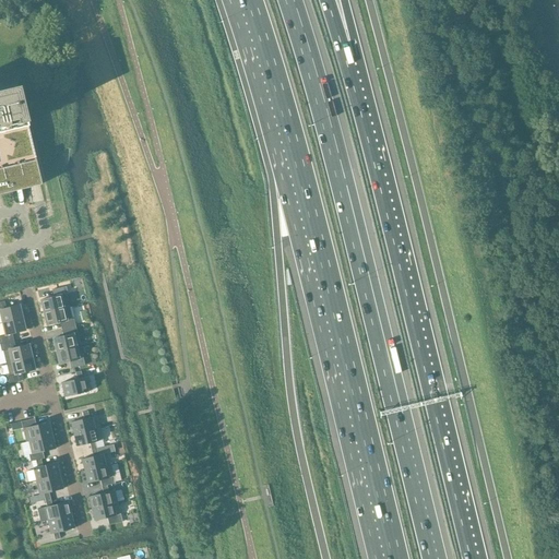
[(0,194),(42,185),(18,87),(18,85),(0,88),(0,194)]
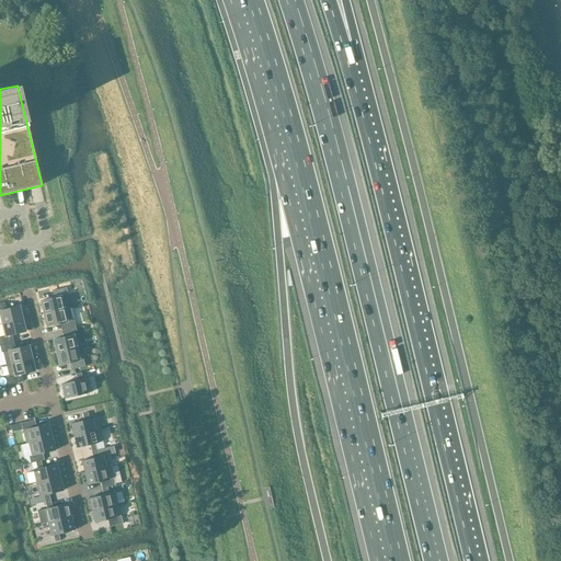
[(66,288),(52,292),(54,298),(66,296),(68,295),(66,288)]
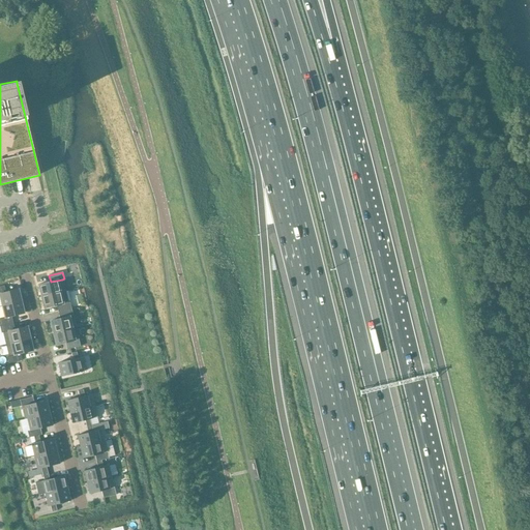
[(65,291),(62,280),(51,282),(38,285),(38,286),(41,297),(65,291)]
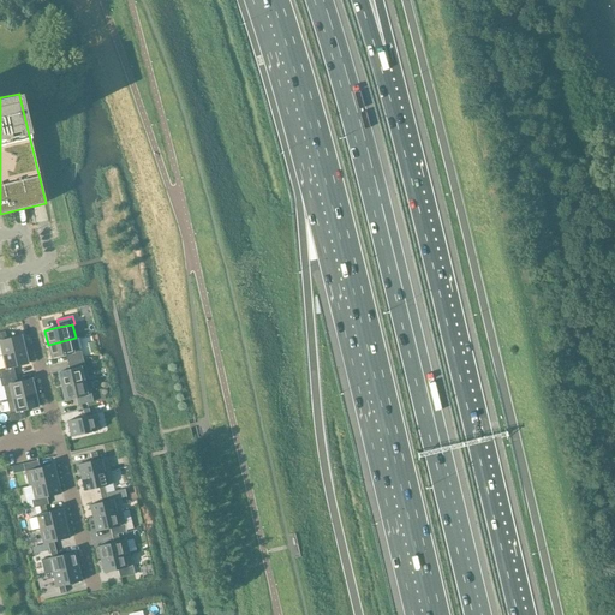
[(21,336),(6,340),(0,341),(0,347),(3,356),(24,350),(21,336)]
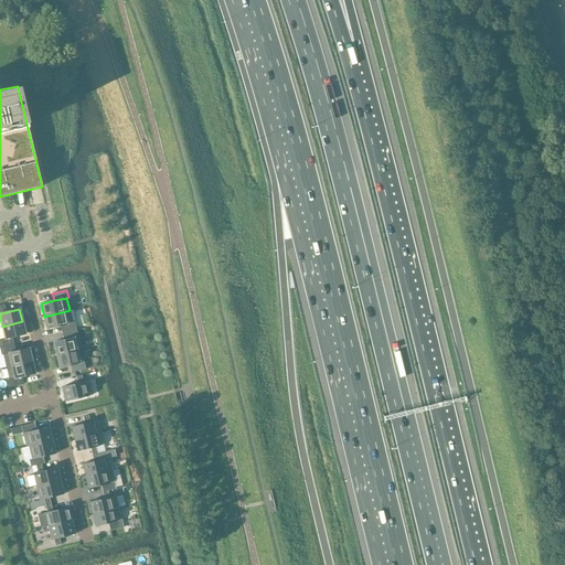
[(73,322),(70,310),(44,317),(46,329),(60,326),(73,322)]
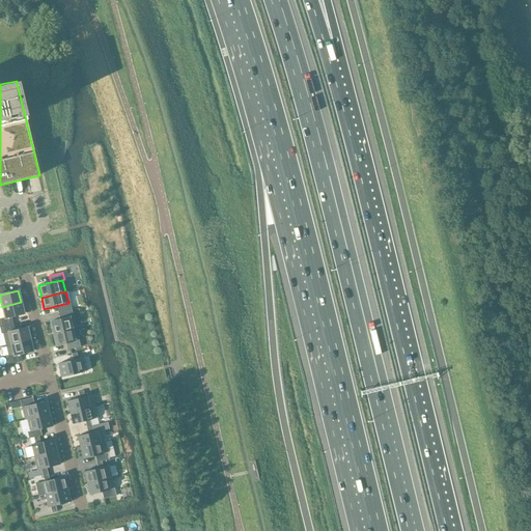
[(21,303),(21,302),(2,307),(4,318),(11,317),(24,314),(21,303)]
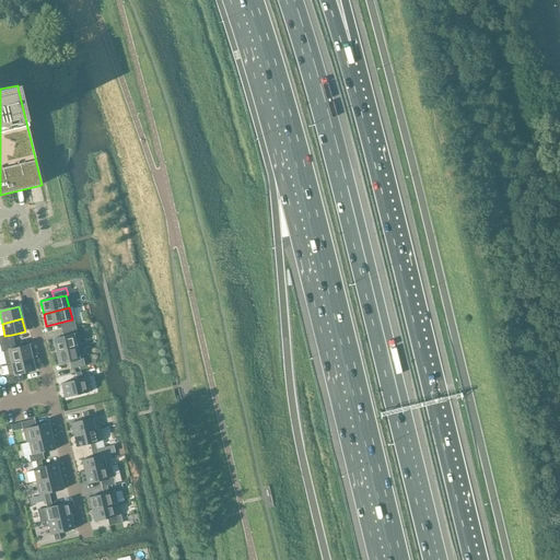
[(73,321),(73,319),(72,319),(59,323),(59,324),(61,330),(76,327),(73,321)]
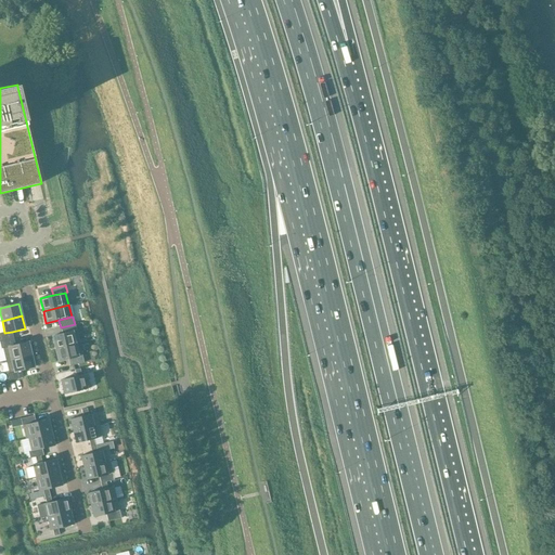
[(75,324),(61,327),(62,334),(76,331),(75,324)]
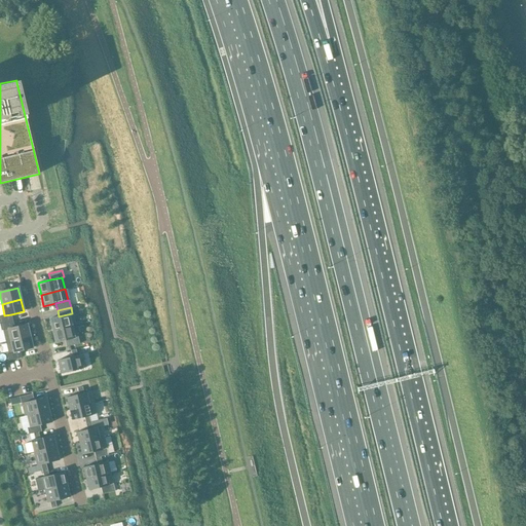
[(72,314),(72,313),(59,316),(49,318),(52,331),(75,326),(72,314)]
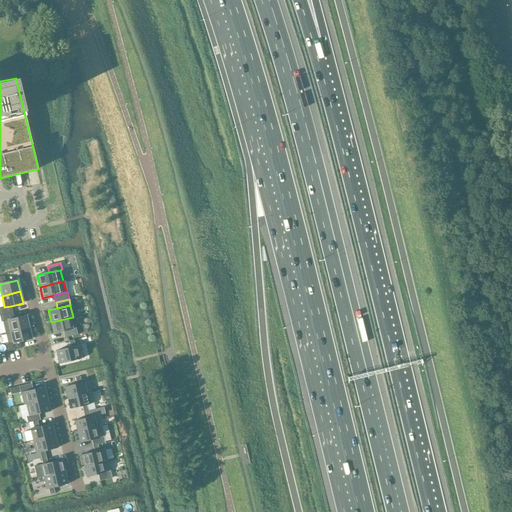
[(4,307),(0,308),(0,315),(12,312),(11,306),(4,307)]
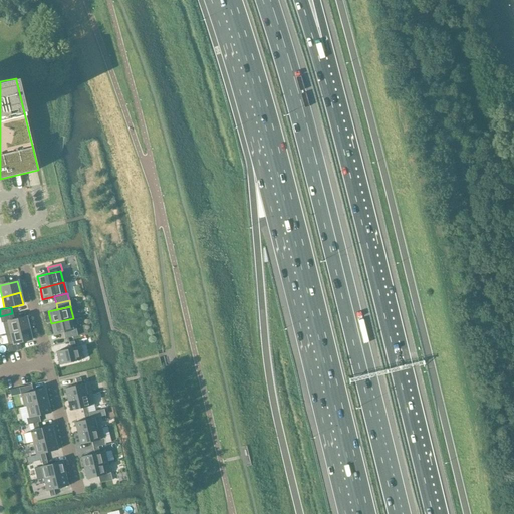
[(14,320),(12,313),(0,316),(0,318),(1,323),(2,323),(14,320)]
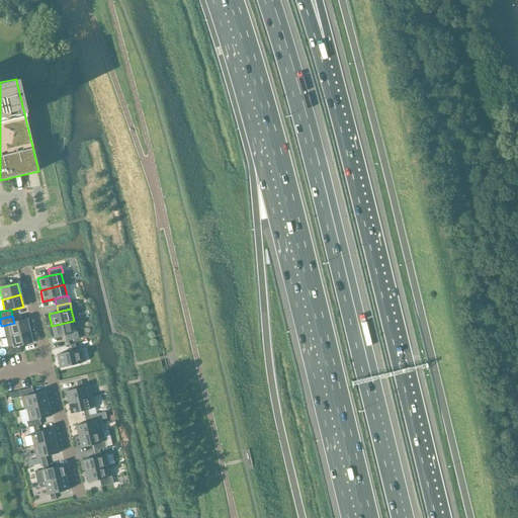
[(29,331),(26,320),(14,323),(2,326),(5,337),(29,331)]
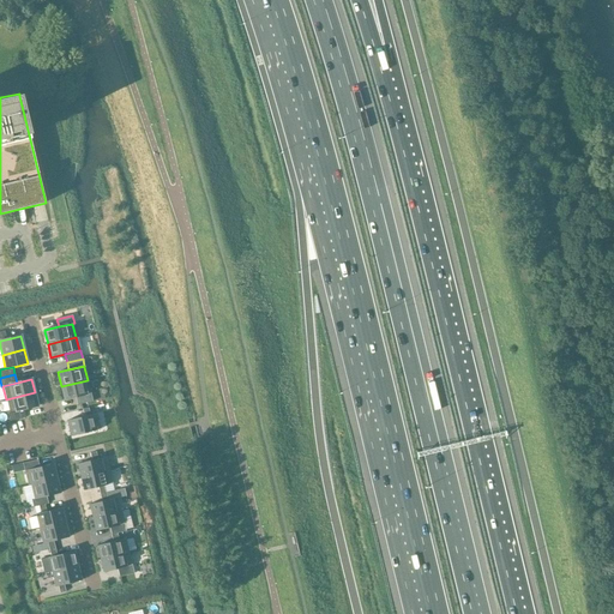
[(91,393),(88,380),(61,386),(65,399),(76,397),(91,393)]
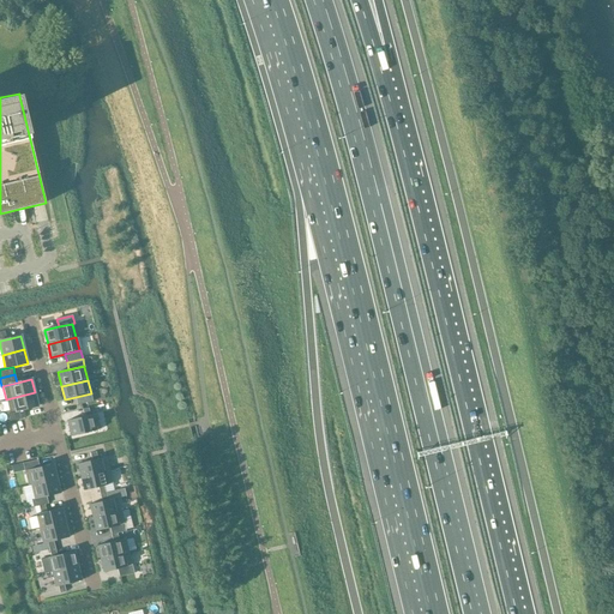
[(37,407),(35,392),(6,399),(10,413),(23,410),(37,407)]
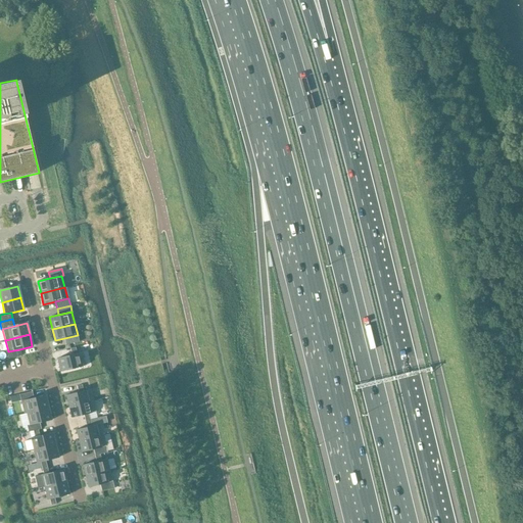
[(78,336),(78,335),(64,338),(64,339),(66,345),(79,342),(78,336)]
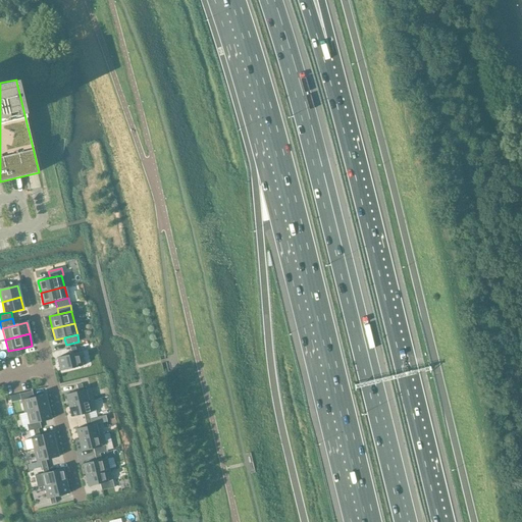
[(21,355),(19,349),(8,351),(7,352),(8,358),(21,355)]
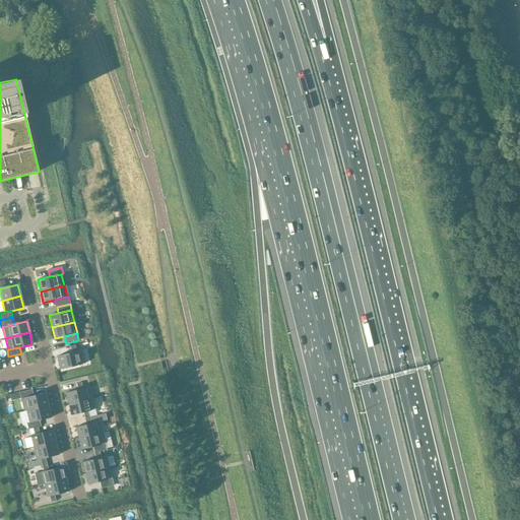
[(81,350),(76,351),(71,352),(56,356),(60,370),(84,364),(81,350)]
